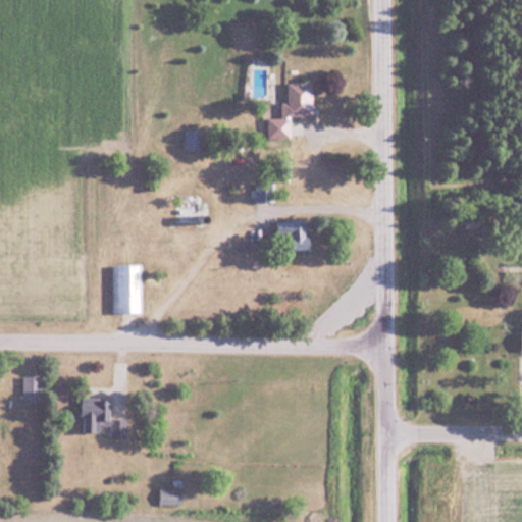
[(313,115),(313,82),(288,82),(288,102),(281,102),(281,117),(268,118),(268,138),(292,138),(291,116),(313,115)]
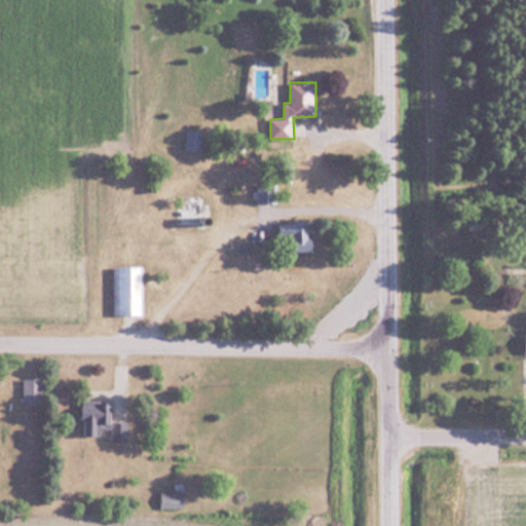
[(199,150),(199,130),(186,130),(186,150),(199,150)]
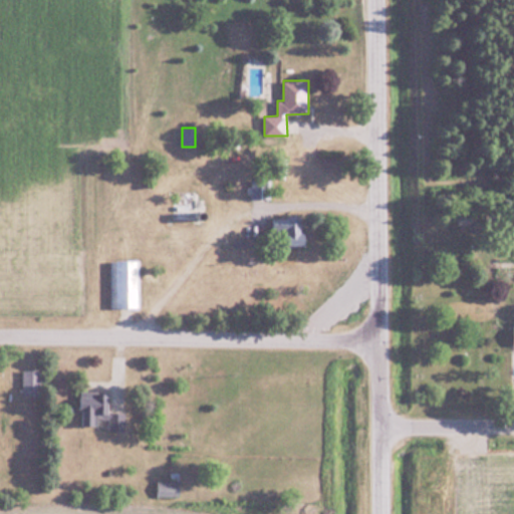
[(301,216),(270,216),(270,238),(301,238),(301,216)]
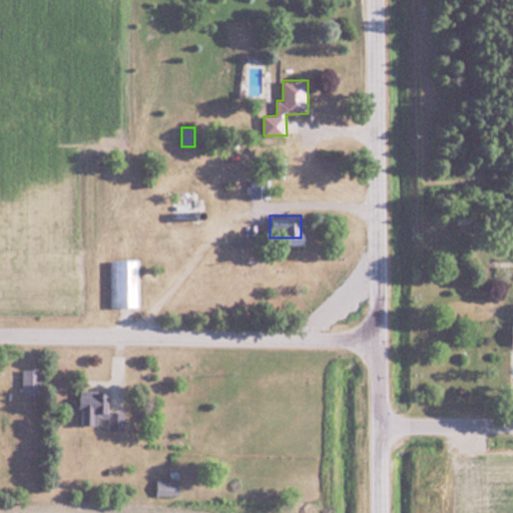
[(117,260),(117,307),(138,307),(138,260),(117,260)]
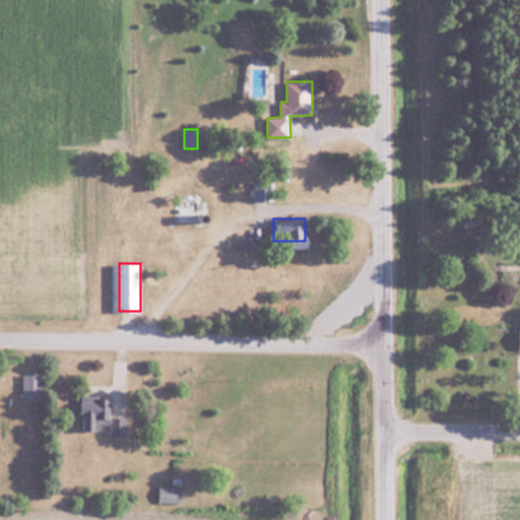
[(21,399),(42,399),(42,375),(21,375),(21,399)]
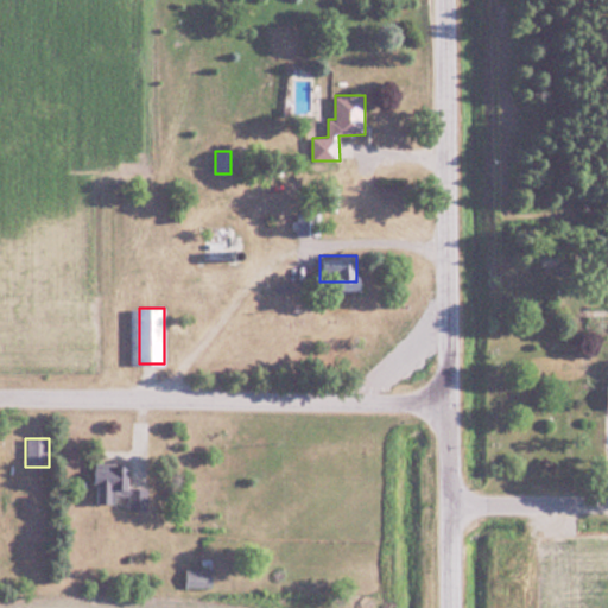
[(95,463),(95,507),(122,506),(122,508),(147,508),(147,487),(128,487),(128,463),(95,463)]
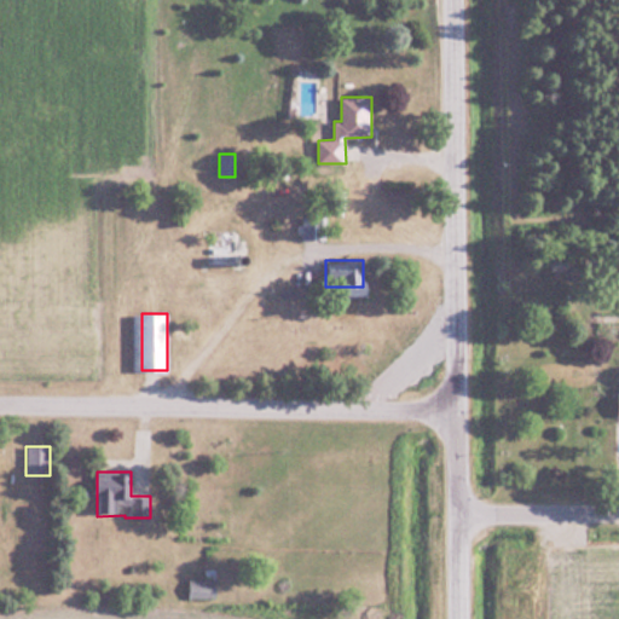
[(215,596),(215,578),(186,578),(186,596),(215,596)]
